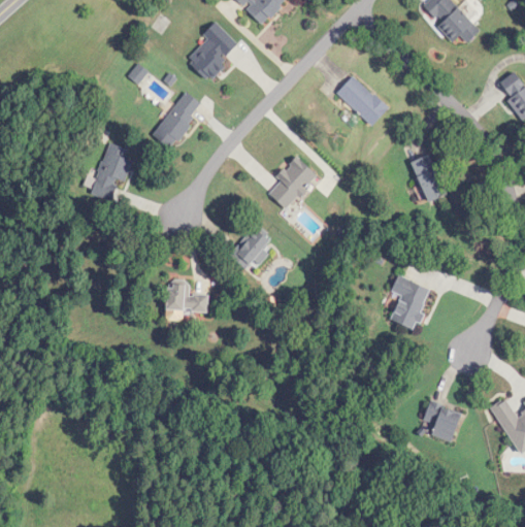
[(235,0),(261,25),(286,0),(235,0)]
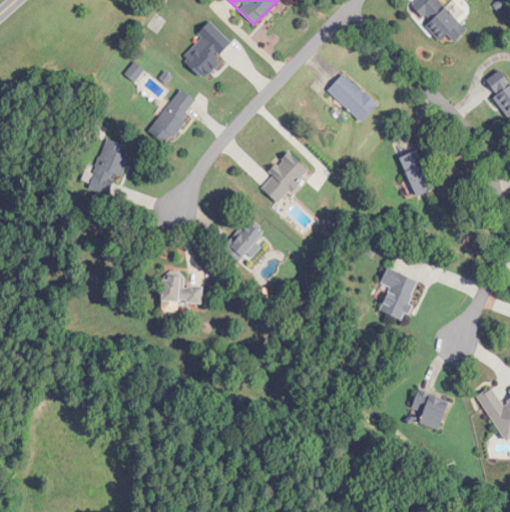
[(417,0),(410,7),(440,40),(447,34),(453,41),(464,30),(436,0),(417,0)]
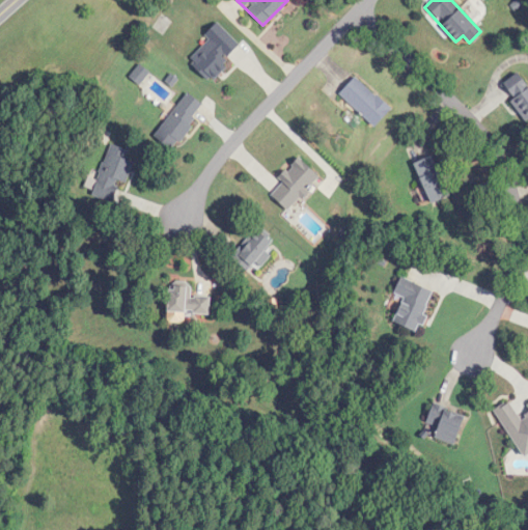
[(240,48),(216,23),(202,35),(206,39),(188,58),(209,79),(240,48)]
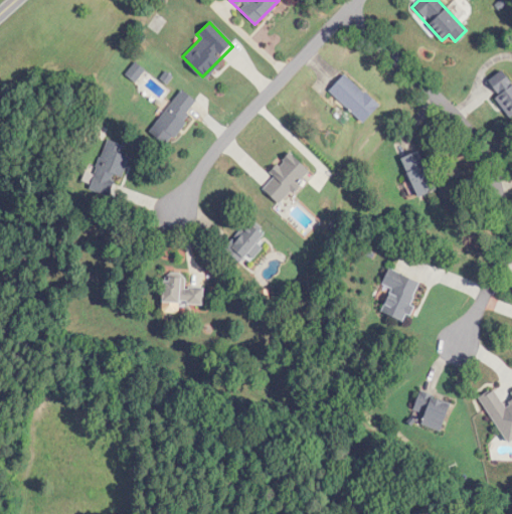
[(328,89),(361,123),(377,107),(344,72),(328,89)]
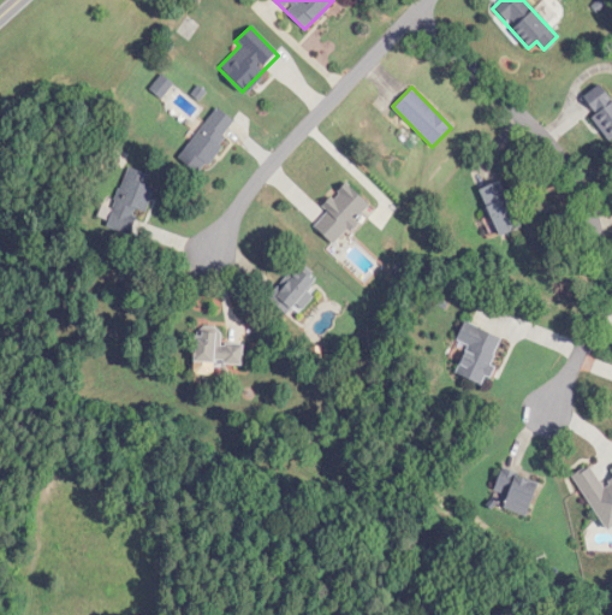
[(584,106),(611,141),(611,101),(604,92),(584,106)]
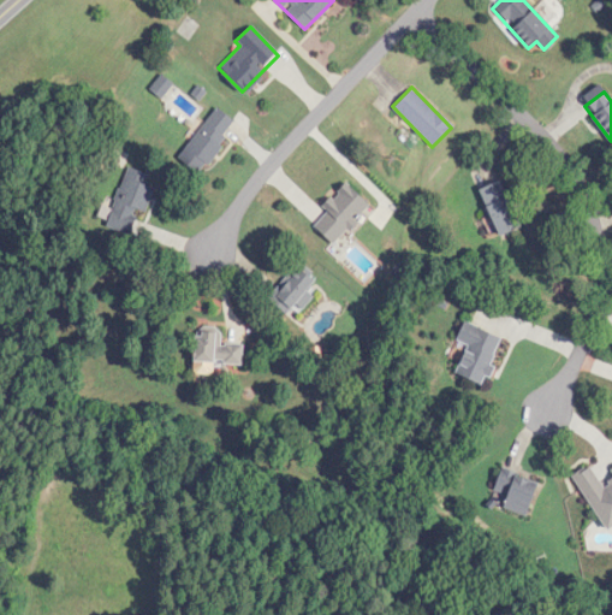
[(235,122),(214,106),(177,158),(197,173),(235,122)]
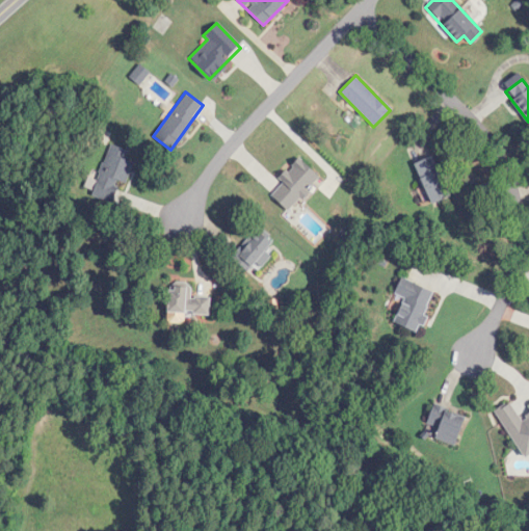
[(90,195),(112,203),(120,183),(125,184),(132,162),(125,159),(128,150),(108,143),(90,195)]
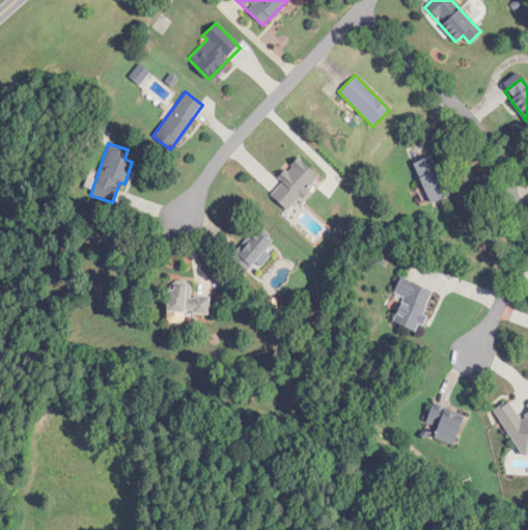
[(448,195),(431,155),(413,163),(431,203),(448,195)]
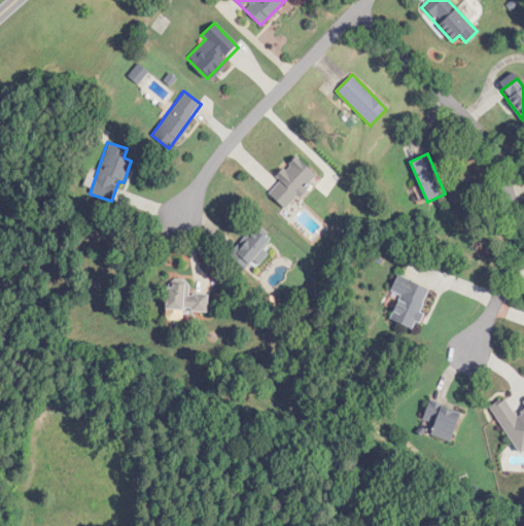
[(279,181),(268,193),(285,208),(316,175),(294,155),(275,176),(279,181)]
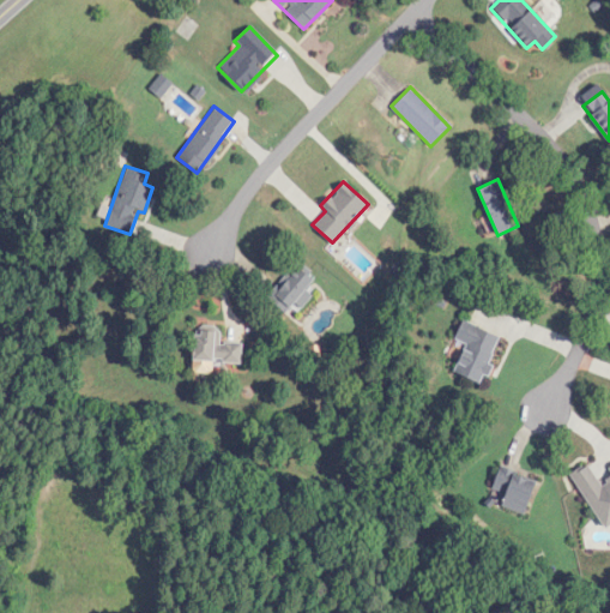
[(316,282),(295,263),(265,296),(287,316),(316,282)]
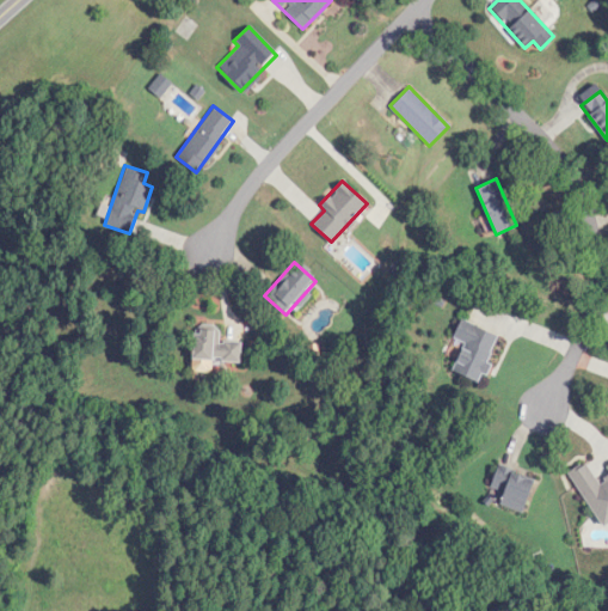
[(498,336),(461,319),(452,340),(464,344),(452,372),(478,383),(498,336)]
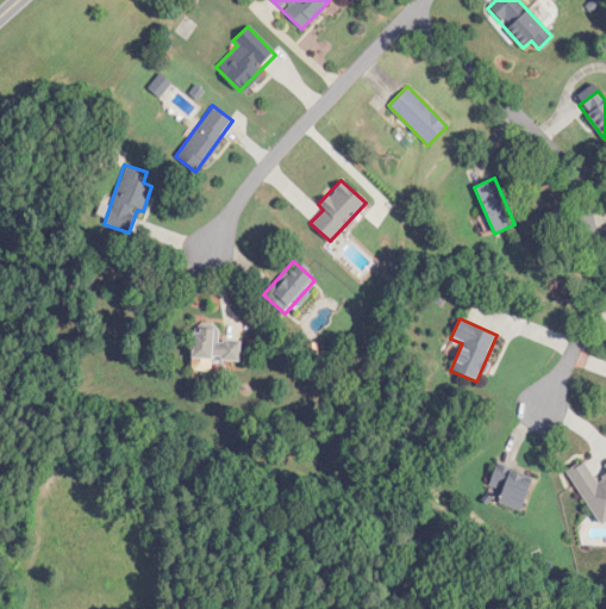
[(239,362),(239,341),(217,341),(218,324),(193,324),(192,362),(239,362)]
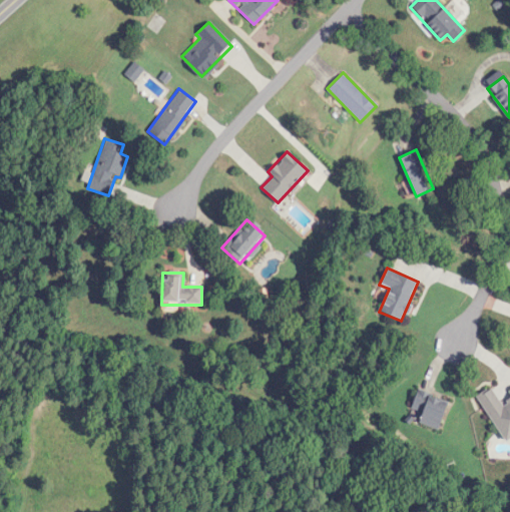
[(509,437),(509,389),(506,392),(509,398),(501,404),(491,387),(476,396),(504,442),(509,437)]
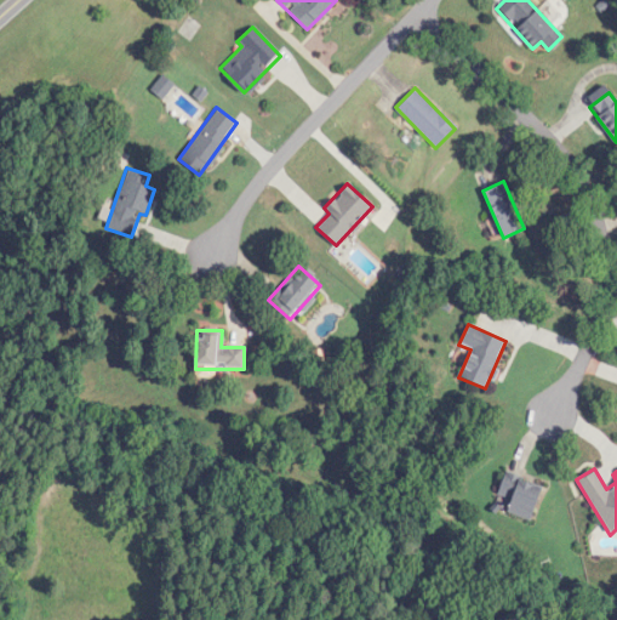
[(510,502),(507,507),(523,519),(543,494),(512,470),(495,490),(510,502)]
